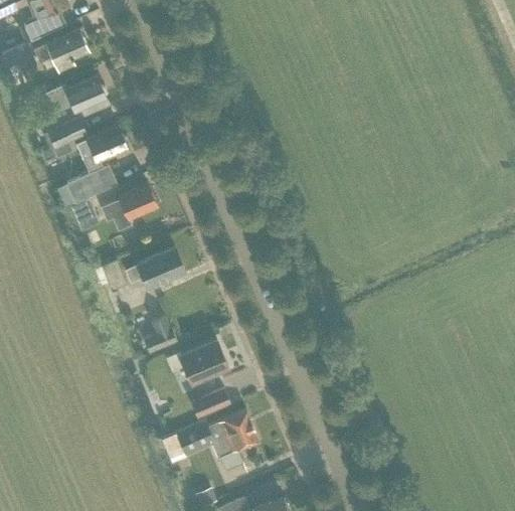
[(64,27),(57,10),(68,5),(65,0),(20,0),(0,9),(0,17),(27,6),(33,19),(28,21),(30,26),(25,28),(31,41),(64,27)]
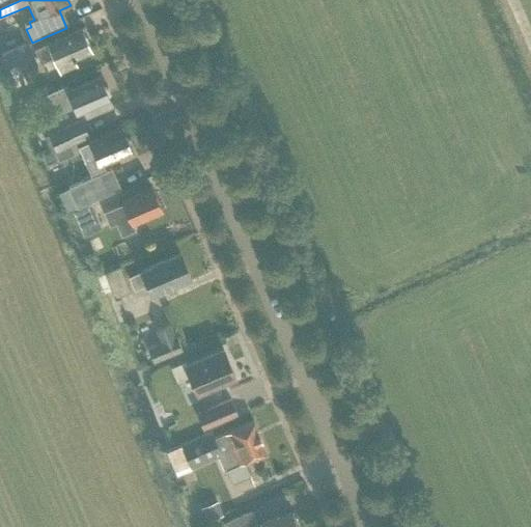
[(0,0),(0,9),(21,0),(0,0)]
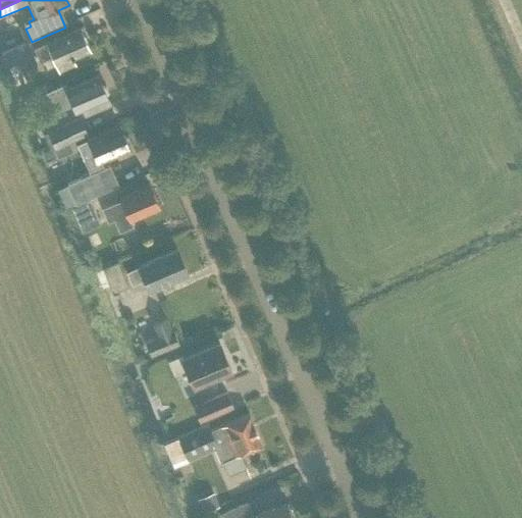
[(70,61),(90,53),(81,31),(47,45),(34,51),(40,65),(53,59),(57,67),(56,67),(59,75),(73,68),(70,61)]
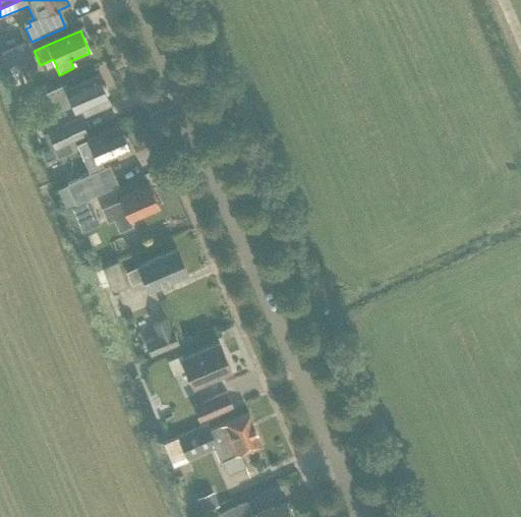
[(36,66),(26,46),(13,51),(22,72),(36,66)]
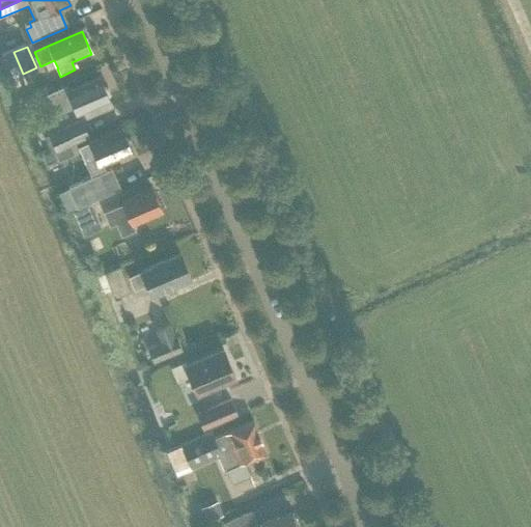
[(109,101),(110,96),(108,90),(104,89),(100,80),(70,93),(67,88),(43,99),(52,119),(75,110),(78,116),(84,113),(87,120),(112,110),(109,103),(109,101)]
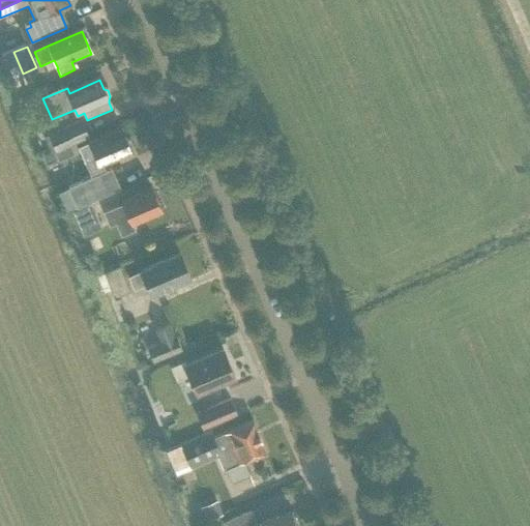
[(69,146),(88,138),(80,120),(49,135),(57,152),(69,146)]
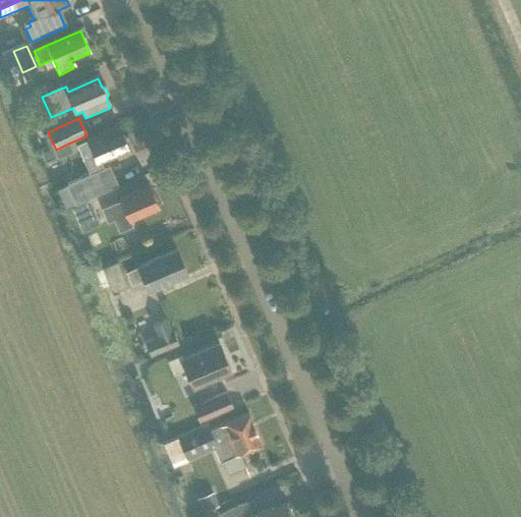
[(89,142),(77,148),(83,162),(90,175),(102,170),(99,163),(129,151),(128,149),(130,145),(127,138),(123,137),(120,128),(89,142)]
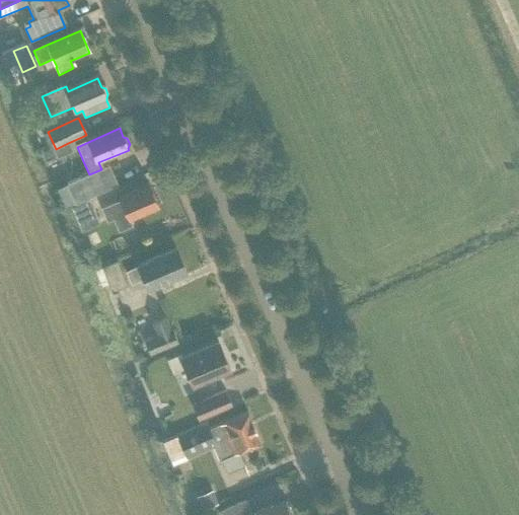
[(56,149),(54,150),(57,158),(58,159),(72,153),(68,143),(56,149)]
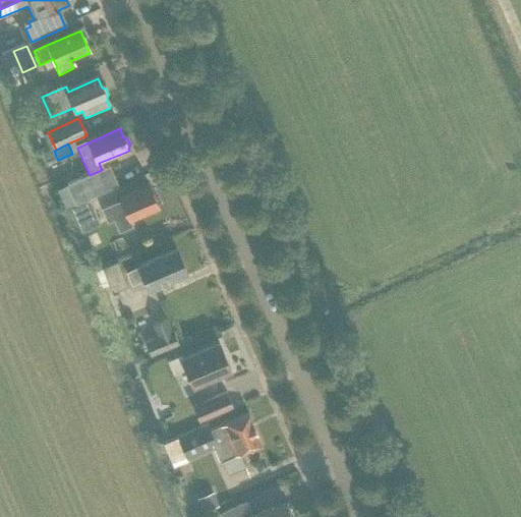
[(54,151),(41,157),(44,165),(57,159),(54,151)]
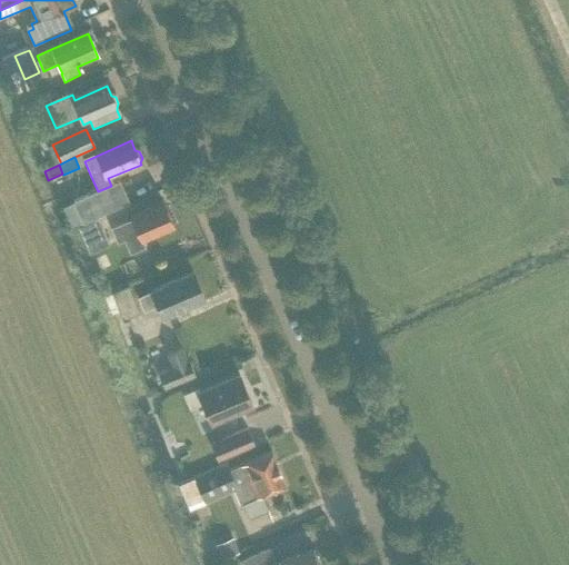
[(108,190),(75,205),(83,225),(117,210),(128,206),(119,185),(108,190)]
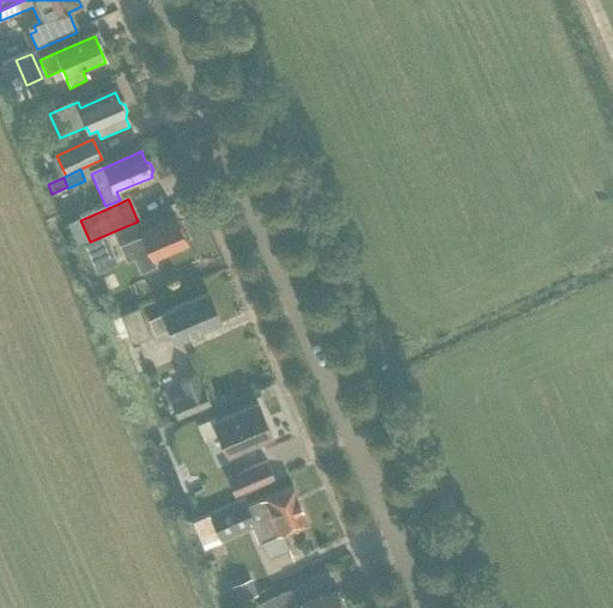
[(120,249),(127,265),(134,261),(141,275),(157,269),(153,261),(187,247),(175,220),(141,235),(144,239),(120,249)]
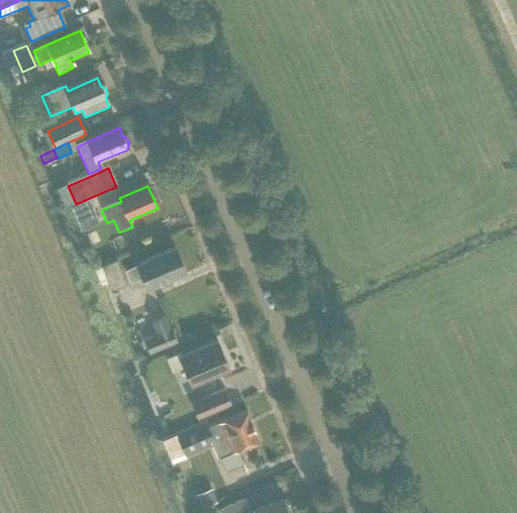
[(99,224),(89,201),(72,208),(81,232),(99,224)]
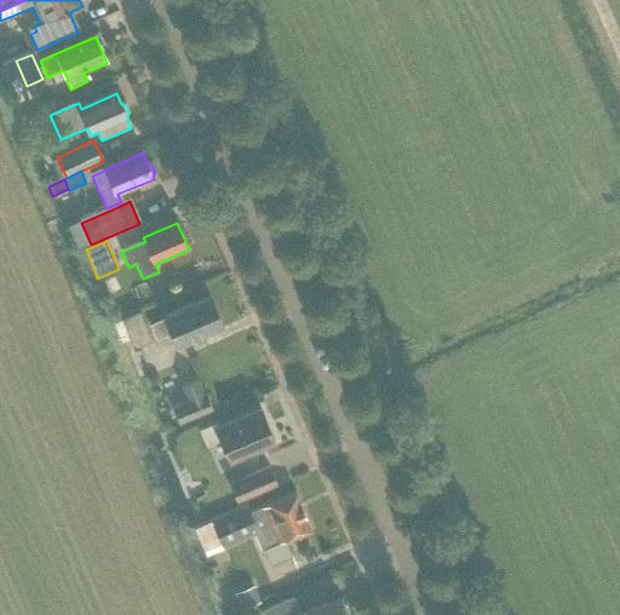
[(178,346),(222,327),(211,300),(150,326),(158,342),(173,334),(178,346)]
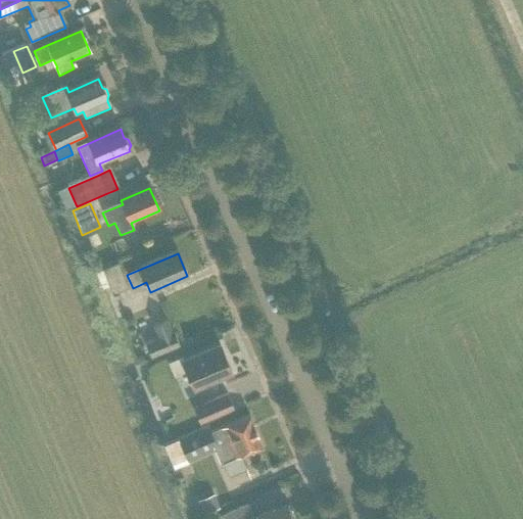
[(110,288),(113,296),(129,289),(119,266),(103,272),(110,288)]
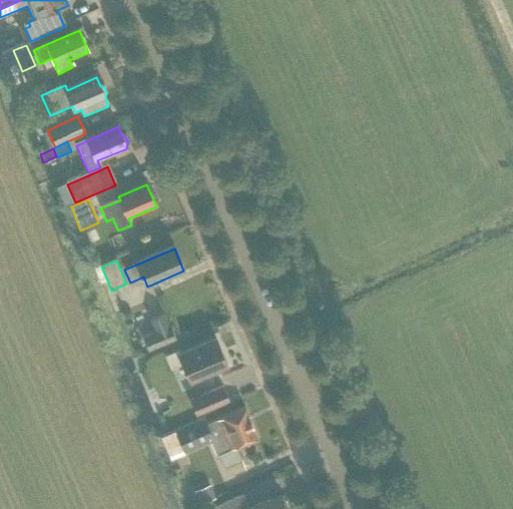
[(101,267),(93,270),(101,285),(101,286),(108,283),(101,267)]
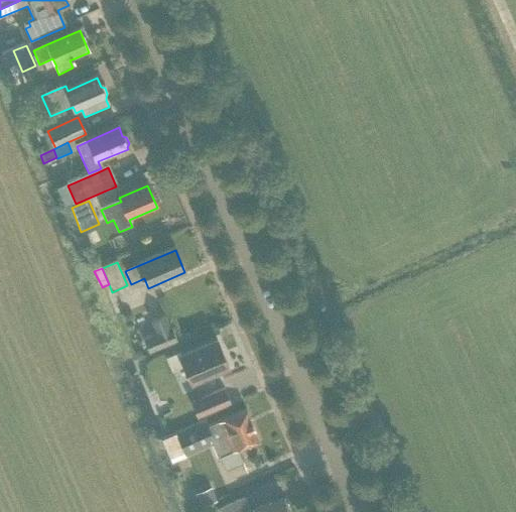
[(150,355),(177,343),(171,330),(170,330),(165,317),(151,323),(156,336),(144,341),(150,355)]
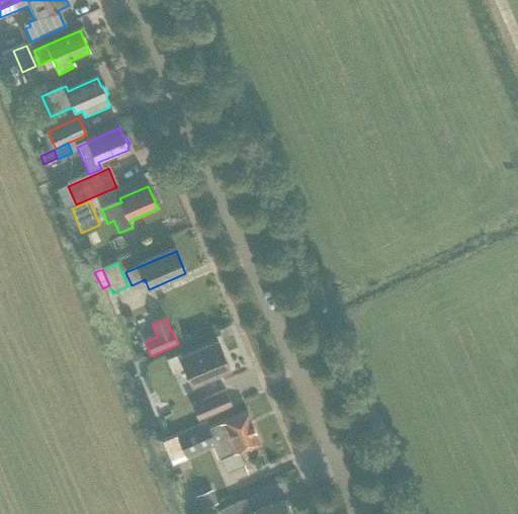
[(230,372),(219,345),(182,360),(180,356),(167,361),(172,374),(184,369),(192,389),(230,372)]
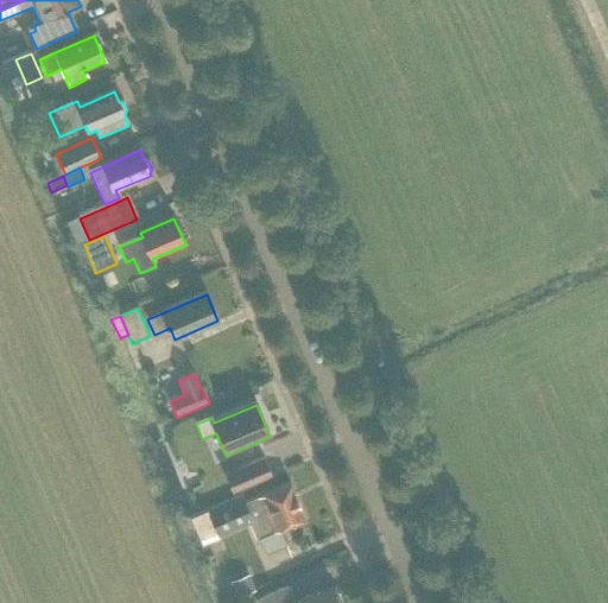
[(272,478),(265,461),(226,476),(234,495),(272,478)]
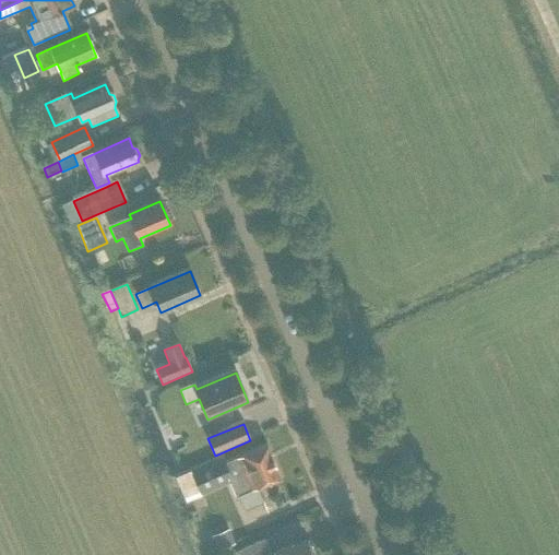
[(268,448),(226,465),(223,459),(176,479),(186,503),(230,484),(236,499),(239,498),(246,512),(263,505),(258,491),(281,481),(268,448)]
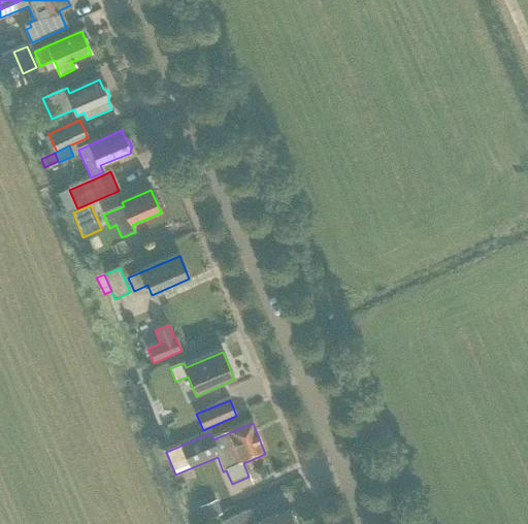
[(297,523),(295,519),(293,518),(291,513),(277,519),(276,517),(262,523),(256,523),(251,511),(226,522),(226,523),(297,523)]
